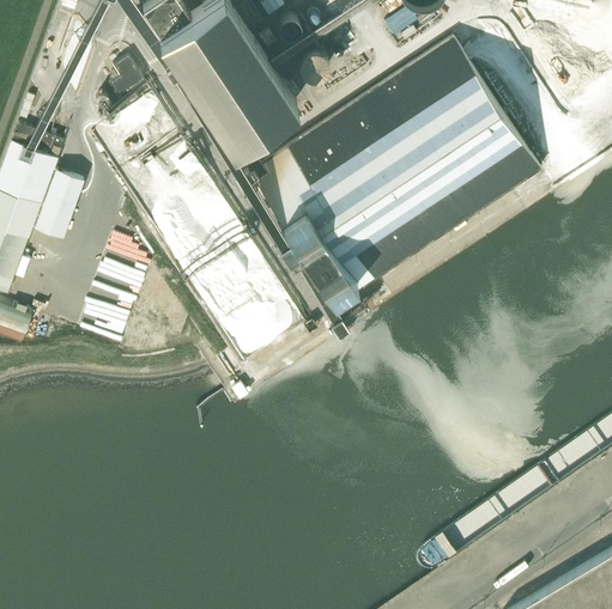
[(250,30),(264,20),(249,0),(237,0),(232,4),(229,0),(208,0),(204,4),(201,0),(151,0),(144,6),(145,8),(134,16),(151,40),(159,34),(180,64),(168,71),(174,81),(186,73),(234,145),(297,102),(250,30)]
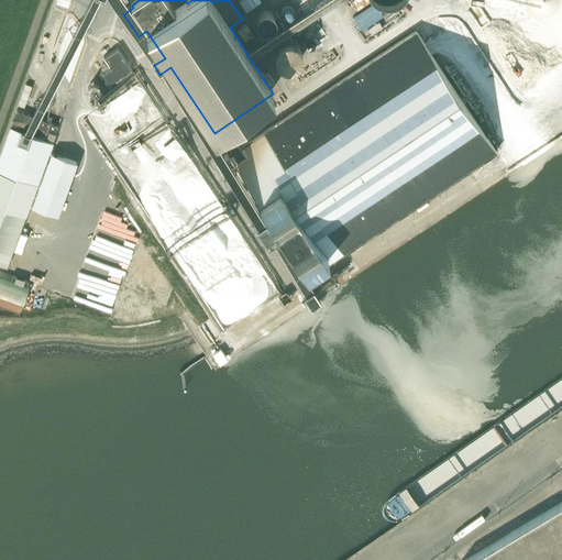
[(283,17),(283,18),(283,19),(284,20),(285,21),(286,22),(287,22),(288,22),(289,22),(290,21),(291,20),(293,19),(293,18),(293,17),(293,15),(291,14),(290,13),(289,12),(288,12),(287,12),(285,13),(284,14),(284,15),(283,17)]
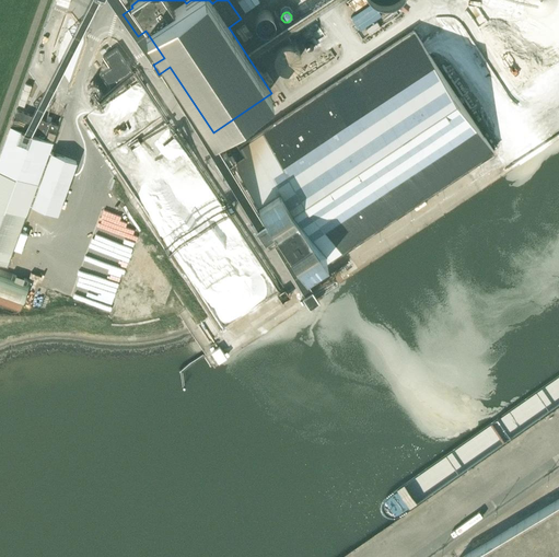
[(275,25),(275,23),(275,21),(274,19),(272,18),(271,16),(269,14),(268,14),(266,14),(264,14),(261,14),(259,15),(258,16),(257,19),(256,20),(255,22),(255,24),(256,26),(256,28),(257,30),(259,32),(260,33),(263,33),(265,34),(267,34),(269,33),(270,32),(272,31),(274,30),(275,27),(275,25)]
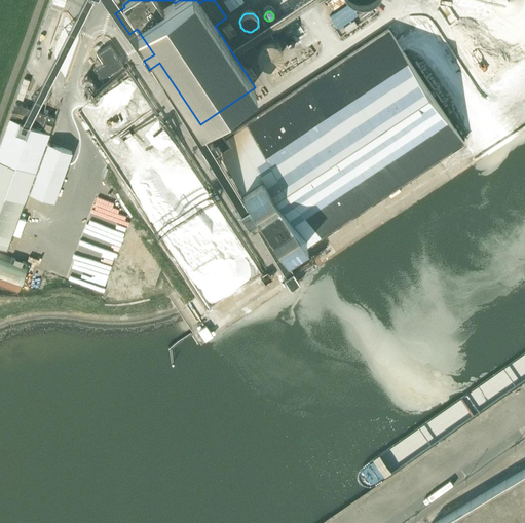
[(49,15),(45,27),(57,30),(60,19),(49,15)]
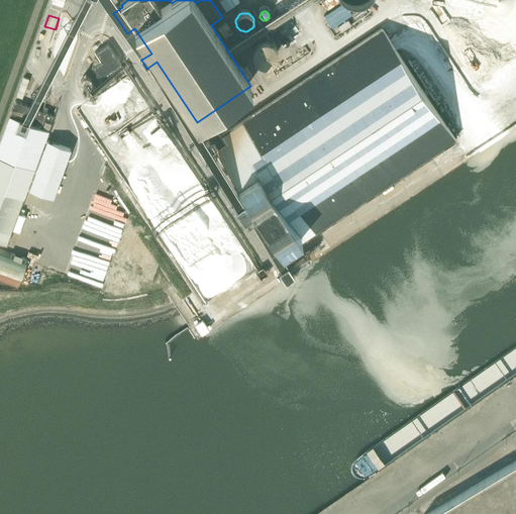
[(286,255),(456,141),(383,30),(211,144),(245,195),(235,202),(247,221),(258,214),(286,255)]
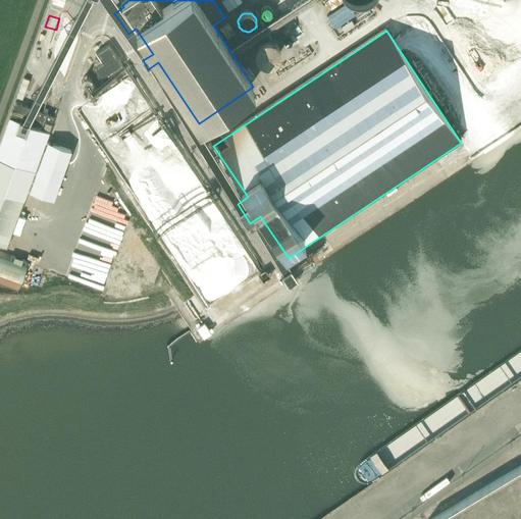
[(254,54),(255,57),(256,59),(257,61),(259,63),(261,64),(263,65),(265,66),(268,66),(270,66),(272,65),(274,64),(276,62),(278,60),(279,58),(280,56),(280,54),(280,51),(280,49),(279,47),(277,45),(276,43),(274,41),(272,40),(269,40),(267,40),(264,40),(262,41),(260,42),(258,43),(257,45),(255,47),(254,49),(254,52),(254,54)]
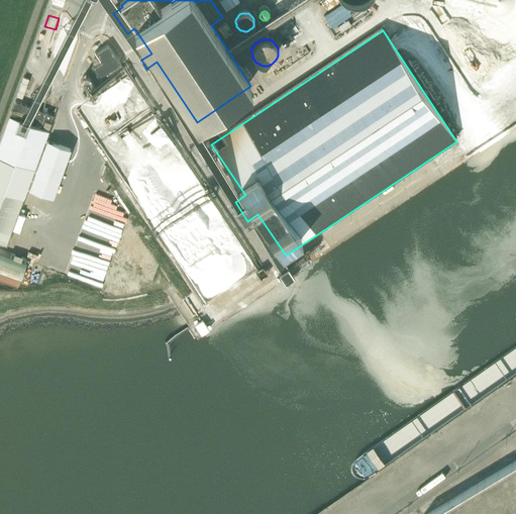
[(101,83),(123,69),(109,46),(96,55),(102,65),(93,71),(101,83)]
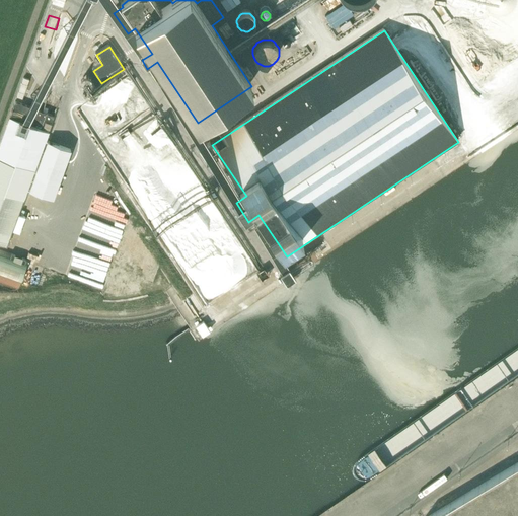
[(0,149),(0,245),(8,248),(50,134),(42,131),(46,123),(53,126),(55,119),(16,104),(0,149)]
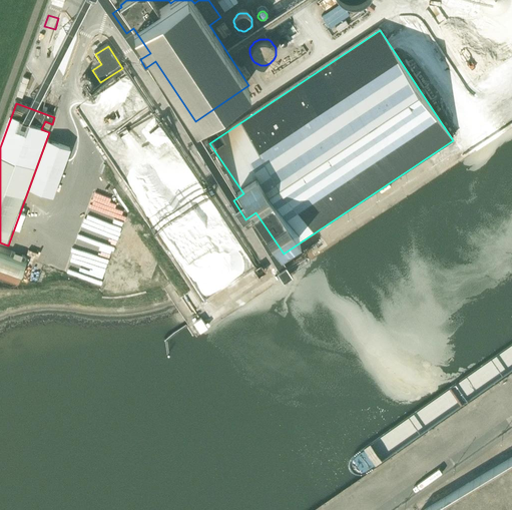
[(47,142),(30,190),(53,198),(71,150),(47,142)]
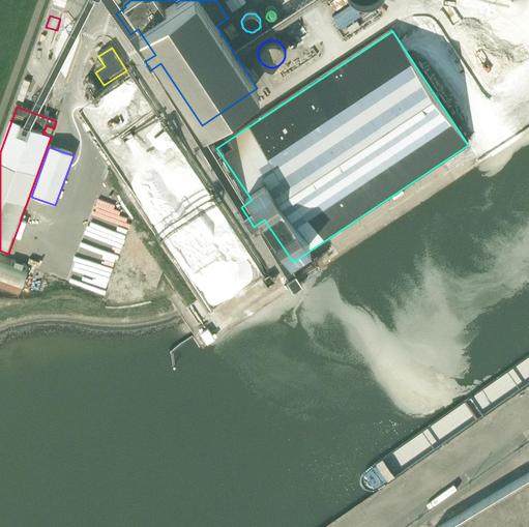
[(114,222),(117,212),(68,197),(63,214),(85,221),(81,234),(90,237),(97,215),(114,222)]
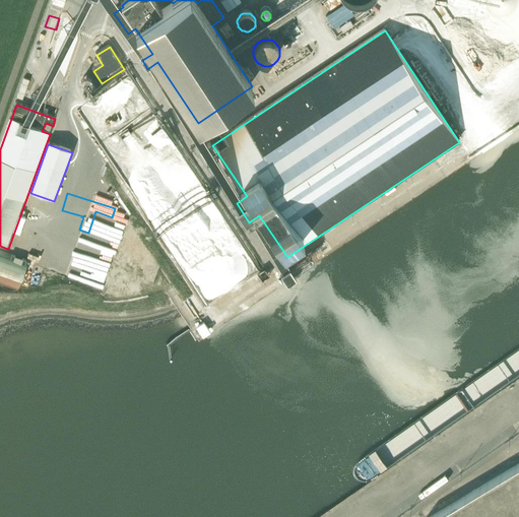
[(0,285),(18,293),(28,264),(0,253),(0,285)]
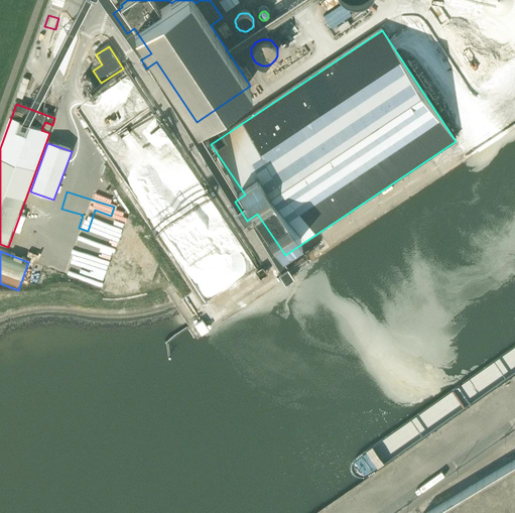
[(199,326),(206,335),(213,330),(205,321),(199,326)]
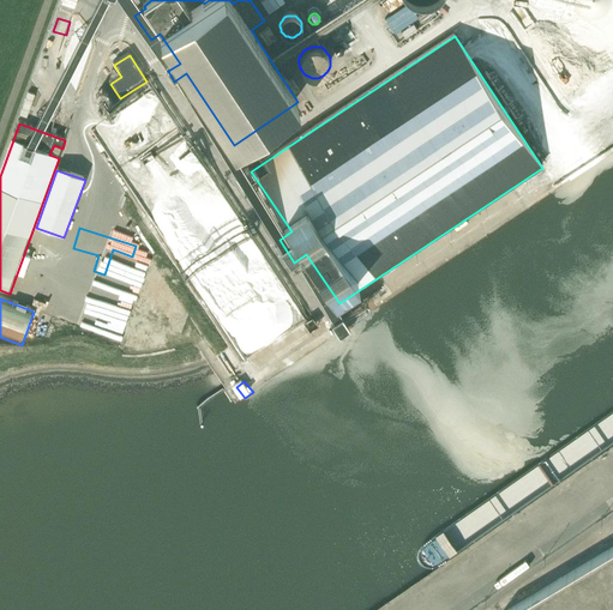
[(612,553),(516,609),(612,609),(612,553)]
